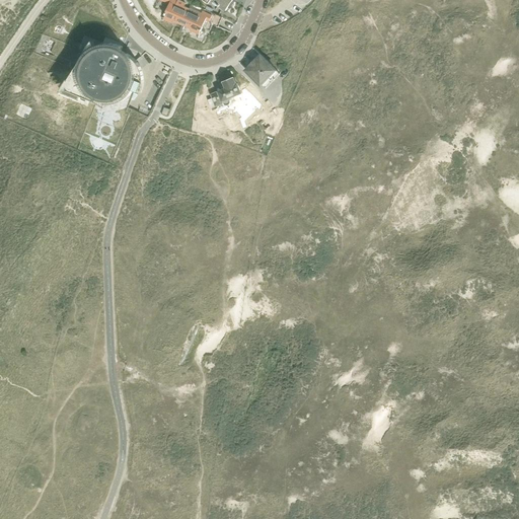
[(182,24),(190,8),(186,6),(187,4),(178,0),(177,0),(162,0),(169,3),(164,14),(165,15),(164,18),(173,22),(173,20),(182,24)]
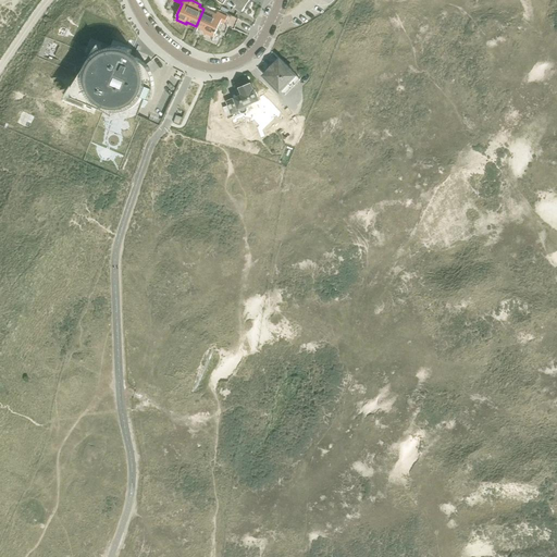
[(218,0),(220,1),(219,2),(220,3),(221,2),(224,3),(225,0),(231,0),(236,3),(235,5),(243,11),(246,8),(248,9),(252,1),(250,0),(218,0)]
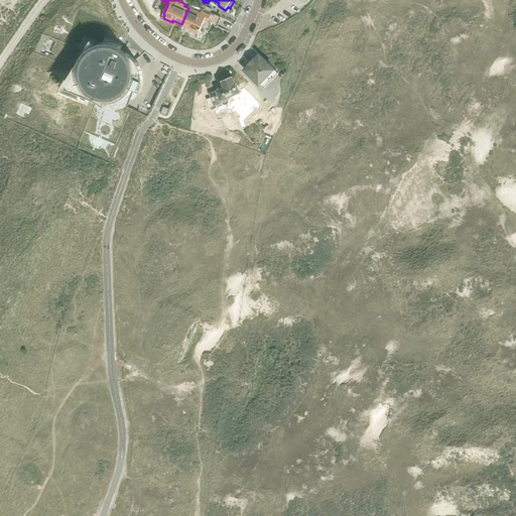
[(188,7),(188,8),(181,24),(189,27),(188,29),(198,33),(200,30),(201,30),(205,21),(218,27),(222,17),(204,9),(203,11),(202,11),(201,12),(188,7)]
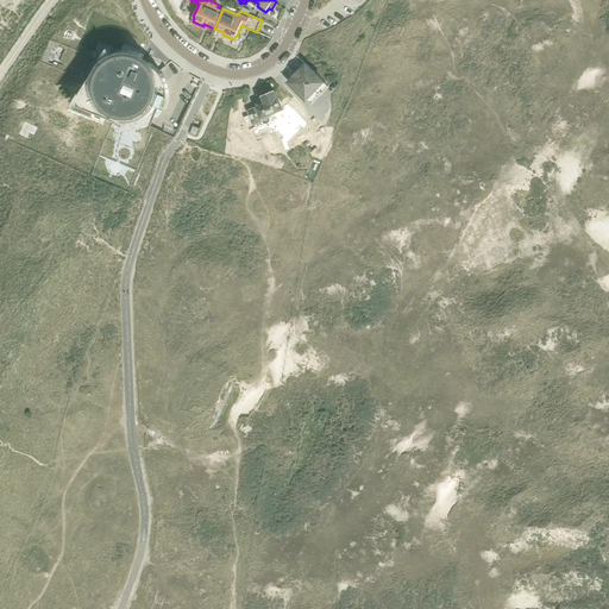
[(99,41),(94,54),(104,57),(108,44),(99,41)]
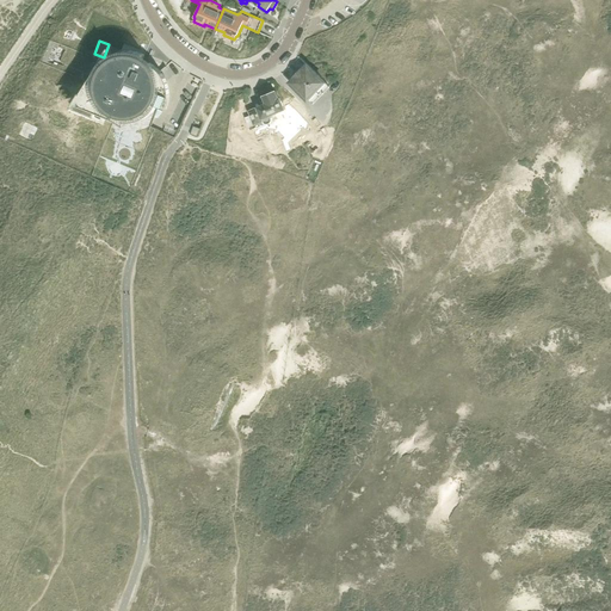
[(146,54),(144,54),(139,51),(133,50),(128,50),(122,51),(116,53),(113,54),(115,55),(110,65),(104,61),(96,73),(97,73),(100,74),(97,84),(91,82),(91,81),(84,93),(87,94),(82,105),(116,119),(118,113),(129,117),(128,121),(128,122),(130,122),(134,122),(135,121),(137,121),(140,121),(142,119),(144,118),(147,117),(149,116),(150,115),(153,113),(154,111),(156,109),(159,107),(160,105),(161,105),(156,116),(159,117),(160,116),(162,113),(164,110),(165,110),(166,107),(166,105),(167,104),(167,103),(167,102),(168,98),(168,96),(168,93),(168,92),(168,90),(167,88),(167,87),(166,84),(166,81),(165,80),(164,78),(162,75),(160,73),(168,67),(167,66),(162,71),(143,62),(146,54)]
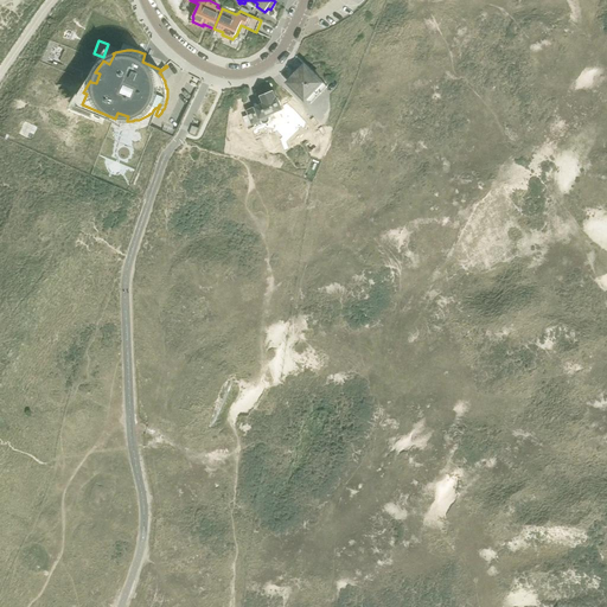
[(306,64),(289,82),(307,98),(324,81),(306,64)]
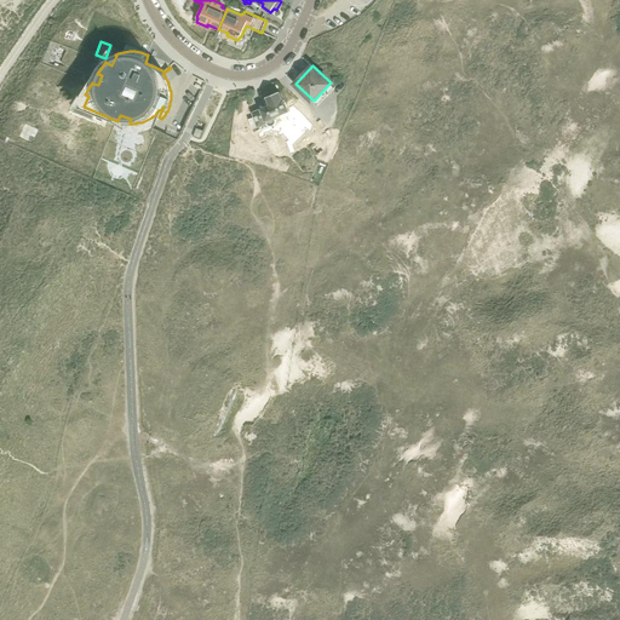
[(279,127),(276,122),(276,120),(275,118),(290,112),(285,101),(282,101),(280,93),(269,98),(271,105),(253,113),(258,124),(268,121),(268,122),(270,125),(273,126),(274,130),(279,127)]
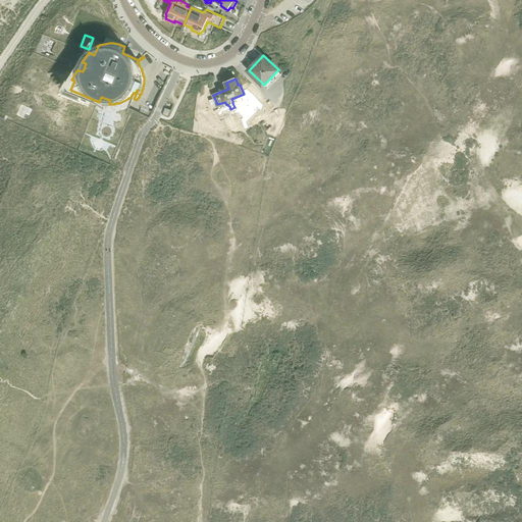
All buildings are outlined.
